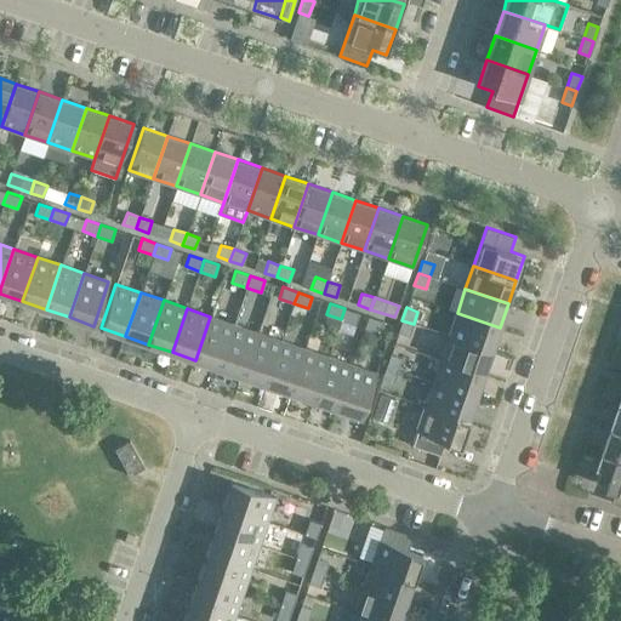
[(359,313),(345,308),(341,319),(355,324),(359,313)]
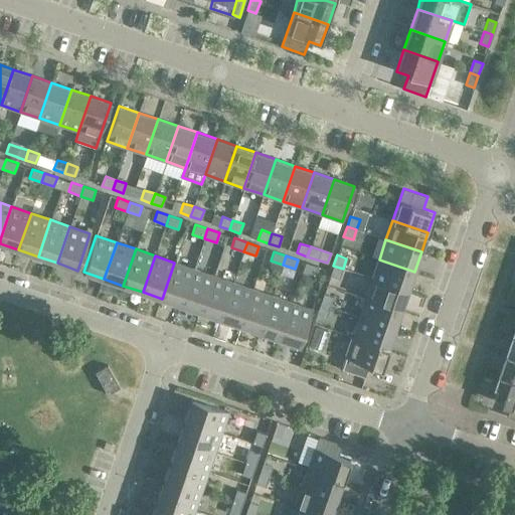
[(414,272),(379,260),(372,279),(407,291),(414,272)]
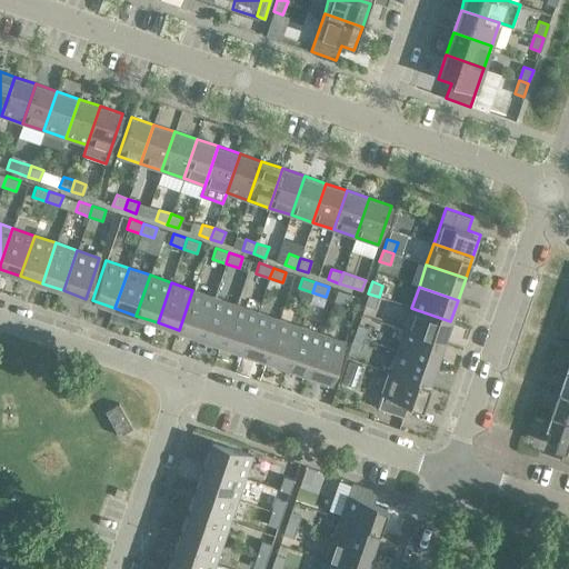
[(350,295),(337,289),(333,300),(347,305),(350,295)]
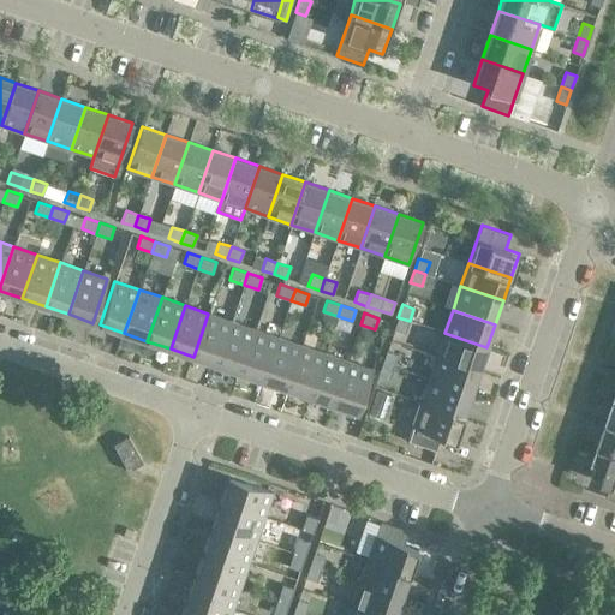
[(232,321),(208,314),(193,357),(216,365),(232,321)]
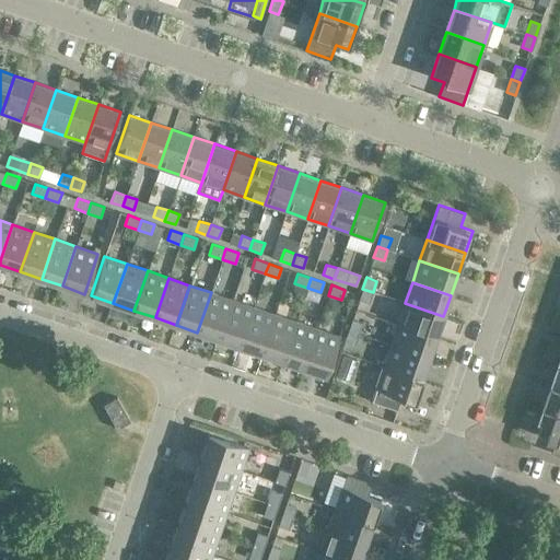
[(373,292),(362,289),(359,300),(369,303),(373,292)]
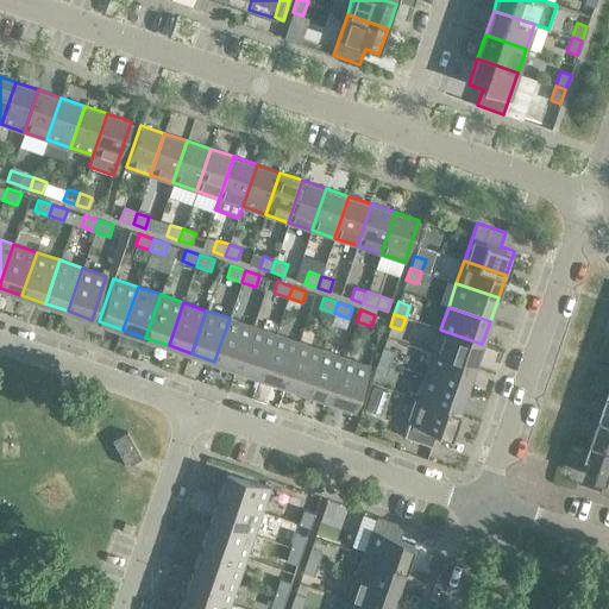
[(252,326),(230,318),(214,362),(238,369),(252,326)]
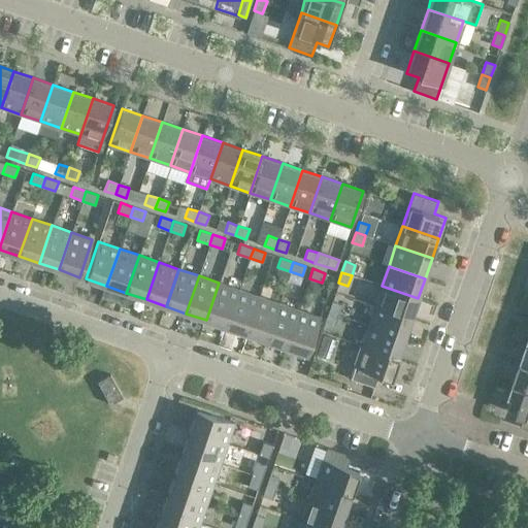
[(239,290),(219,283),(206,320),(226,327),(239,290)]
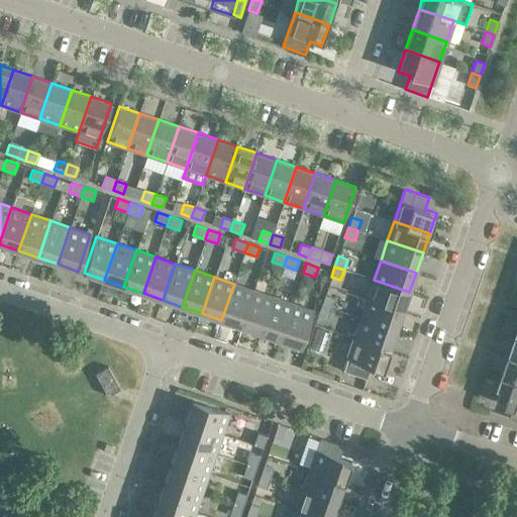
[(409,292),(374,280),(368,299),(403,311),(409,292)]
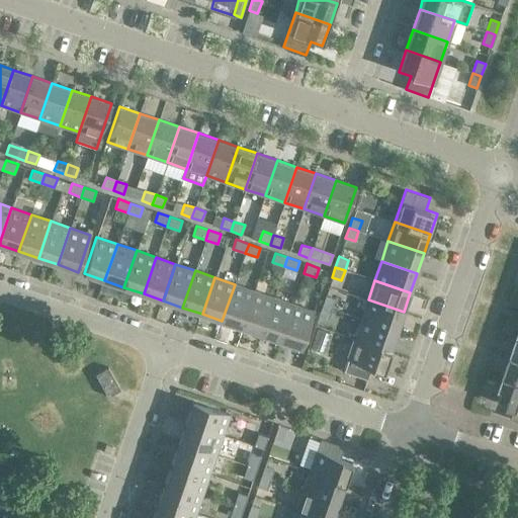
[(254,290),(235,284),(222,321),(242,328),(254,290)]
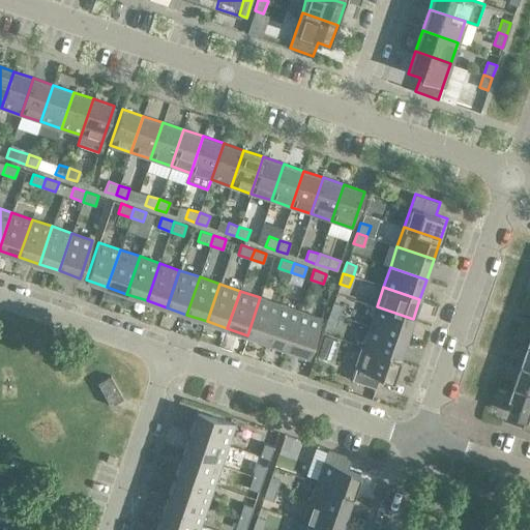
[(280,304),(260,297),(247,335),(267,342),(280,304)]
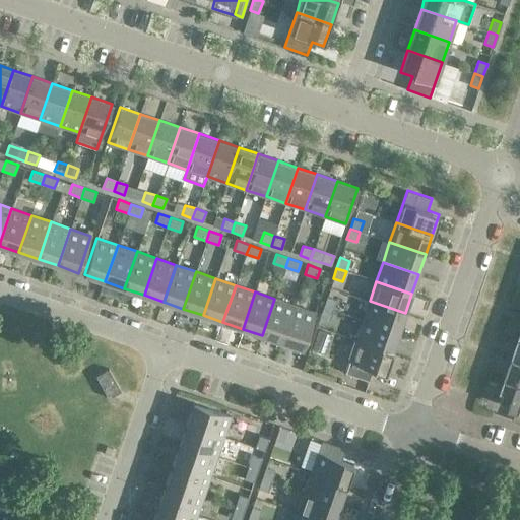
[(336,300),(327,297),(323,307),(333,310),(336,300)]
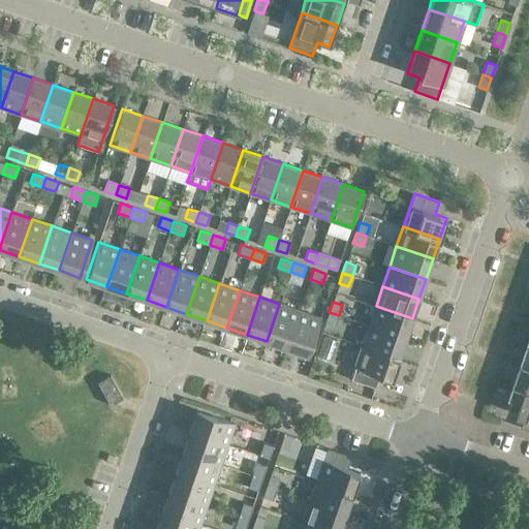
[(300,310),(279,304),(267,341),(286,348),(300,310)]
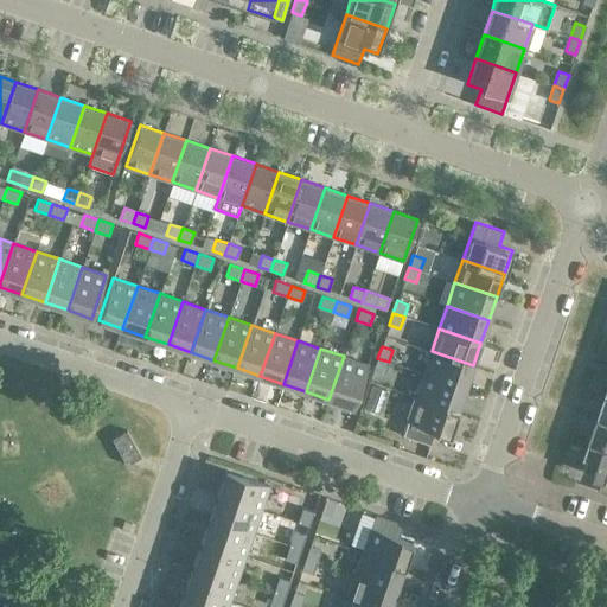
[(473,365),(432,351),(423,374),(465,388),(473,365)]
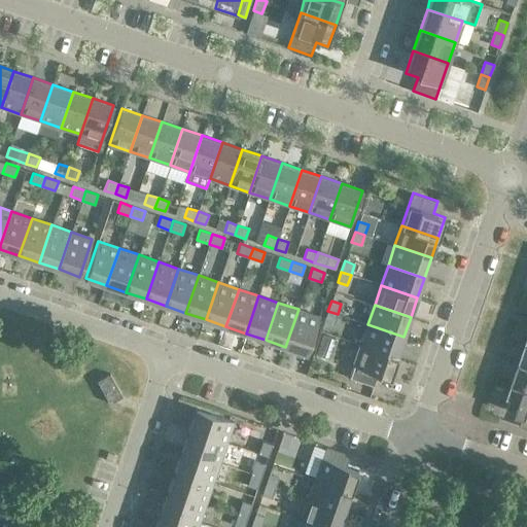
[(319,316),(299,309),(285,347),(306,354),(319,316)]
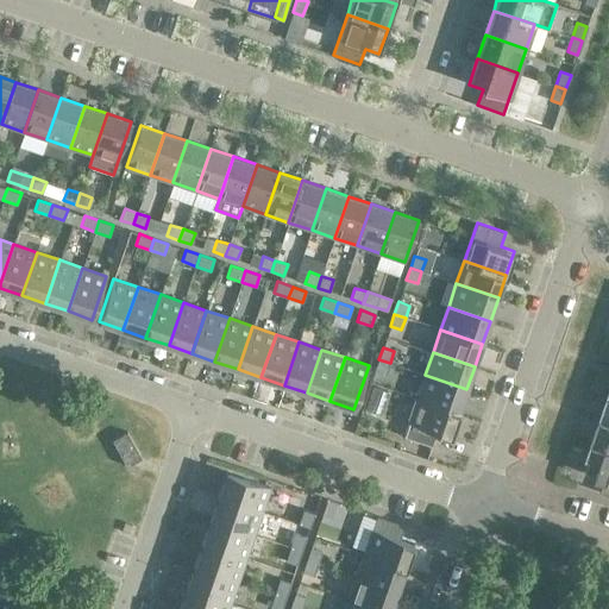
[(390,363),(378,359),(375,371),(385,375),(390,363)]
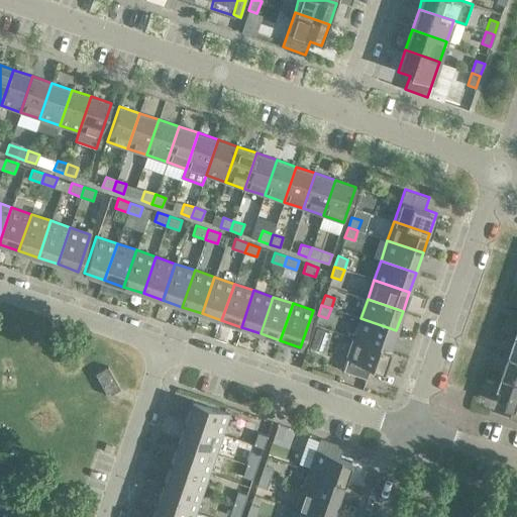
[(396,330),(360,318),(353,338),(390,350),(396,330)]
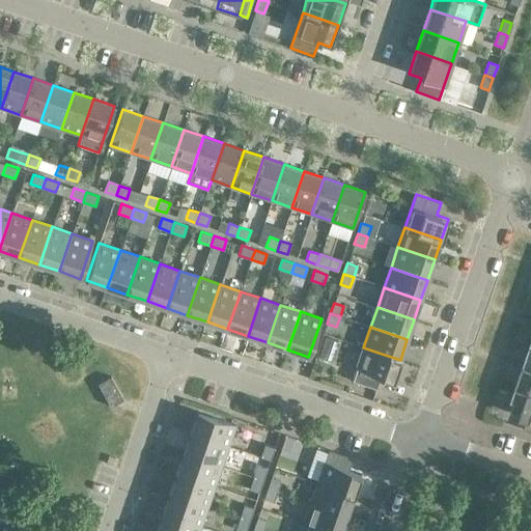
[(335,342),(324,338),(317,358),(329,362),(335,342)]
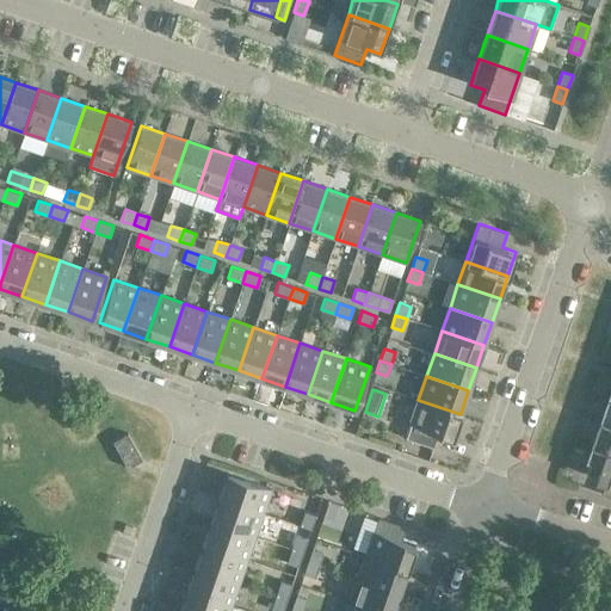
[(461,414),(418,400),(409,424),(411,424),(406,438),(433,446),(438,433),(452,438),(461,414)]
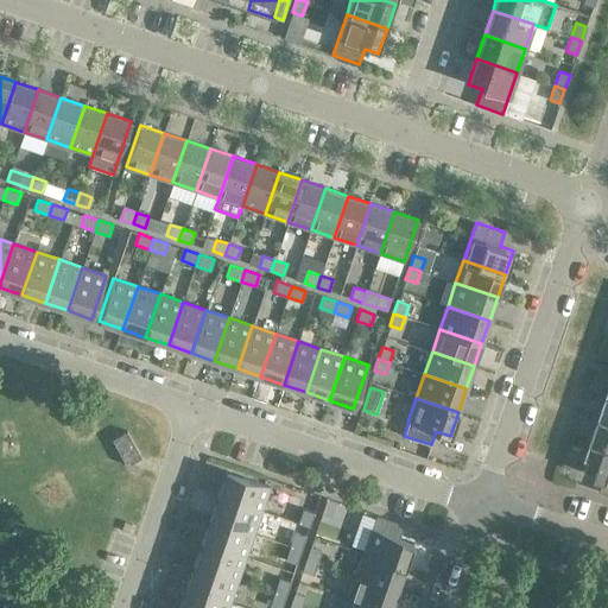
[(607,420),(602,419),(600,429),(595,428),(590,442),(607,448),(607,420)]
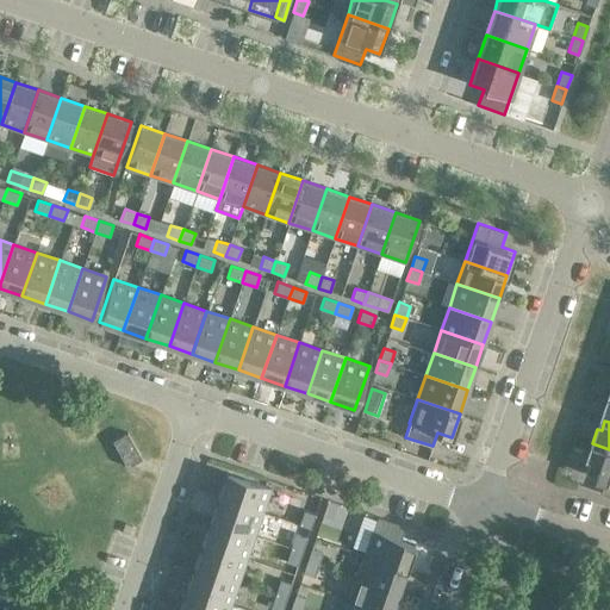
[(126,467),(130,465),(142,459),(128,433),(112,441),(126,467)]
